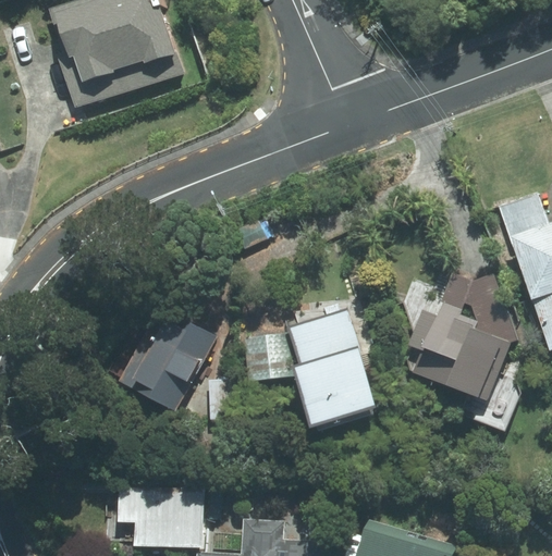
[(508,247),(513,245),(549,351),(551,350),(551,221),(546,223),(535,193),(500,205),(495,207),(508,247)]
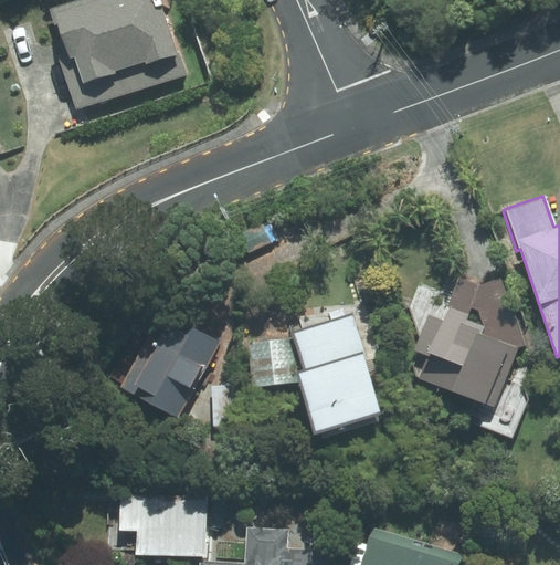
[(478,285),(457,279),(443,320),(425,313),(412,351),(428,356),(419,382),(496,410),(522,339),(495,278),(478,285)]
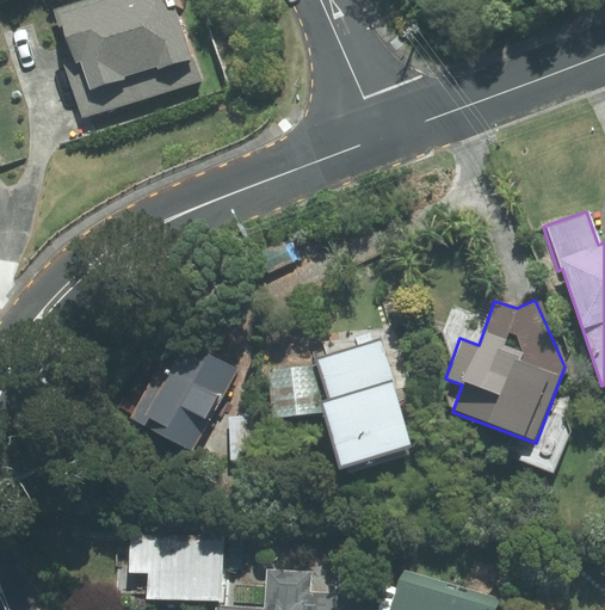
[(383,339),(314,359),(346,472),(415,451),(383,339)]
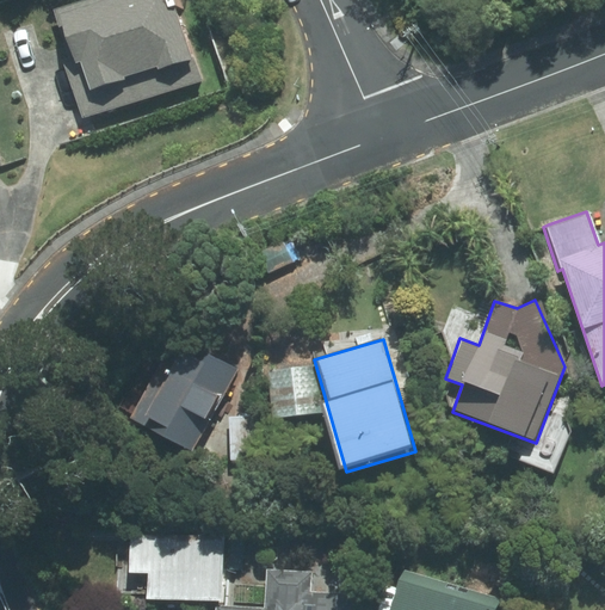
[(193,450),(238,369),(213,355),(208,363),(173,345),(134,418),(193,450)]
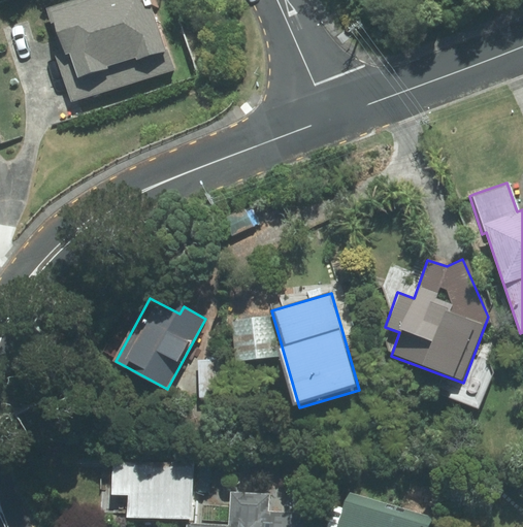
[(264,316),(232,319),(236,362),(268,359),(264,316)]
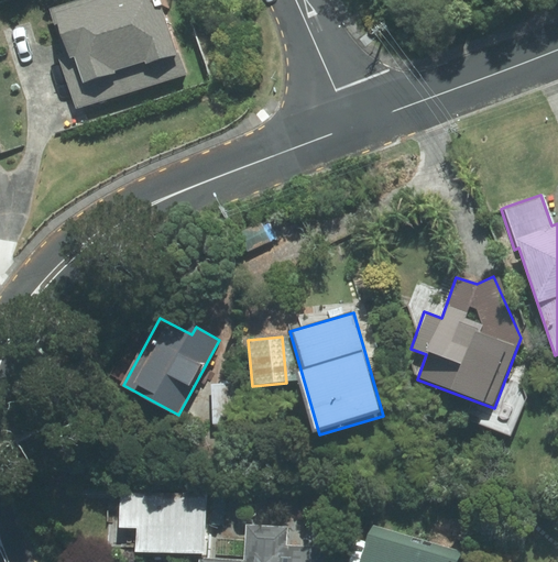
[(119,491),(117,529),(137,529),(135,552),(197,553),(196,561),(329,561),(331,544),(317,543),(288,541),(290,527),(242,524),(239,559),(201,557),(206,496),(119,491)]
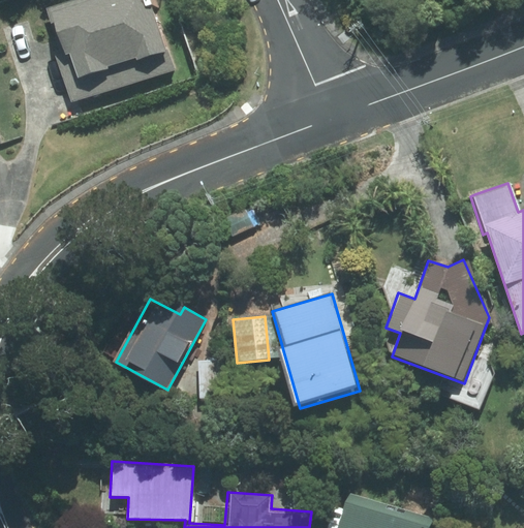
[(428,527),(430,523),(347,499),(338,527),(428,527)]
